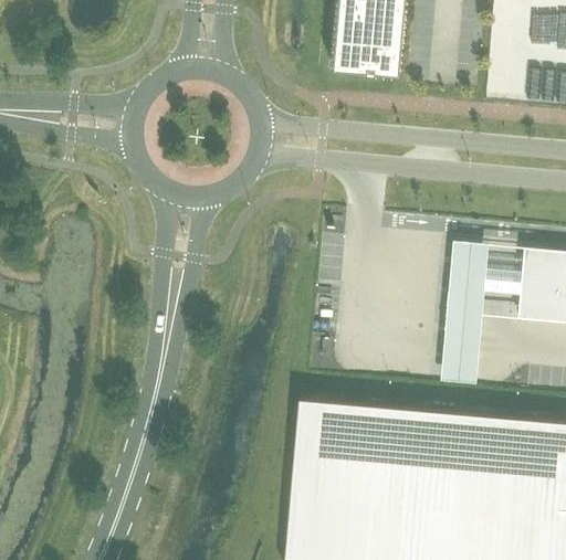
[(373,75),(397,77),(402,0),(337,0),(332,72),(365,74),(365,71),(374,71),(373,75)]
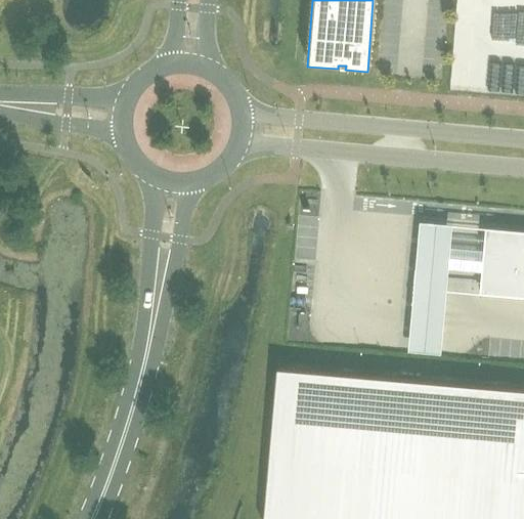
[(523,0),(475,0),(468,80),(523,85),(523,0)]
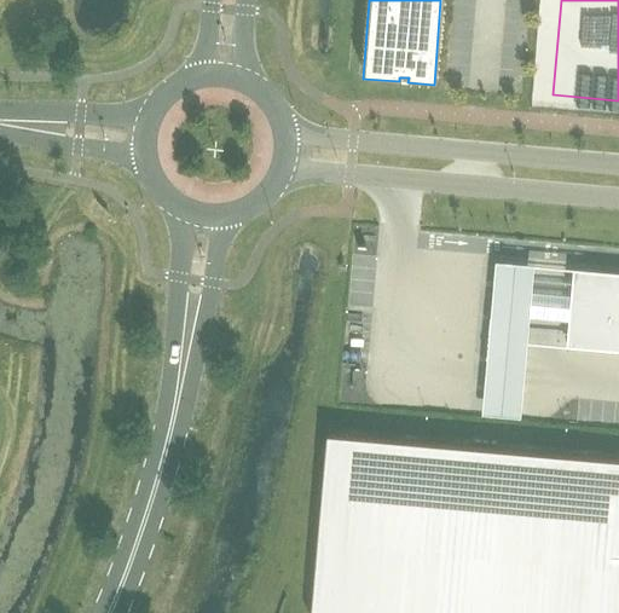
[(566,350),(573,275),(495,266),(481,418),(520,422),(526,346),(566,350)]
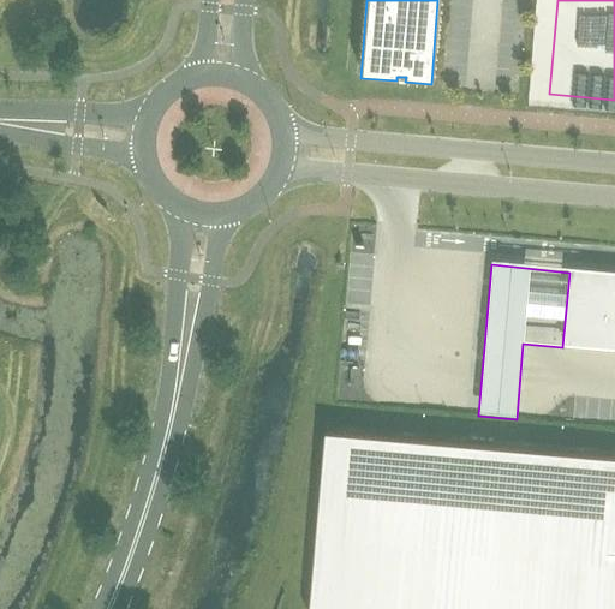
[(614,352),(614,275),(569,273),(562,347),(614,352)]
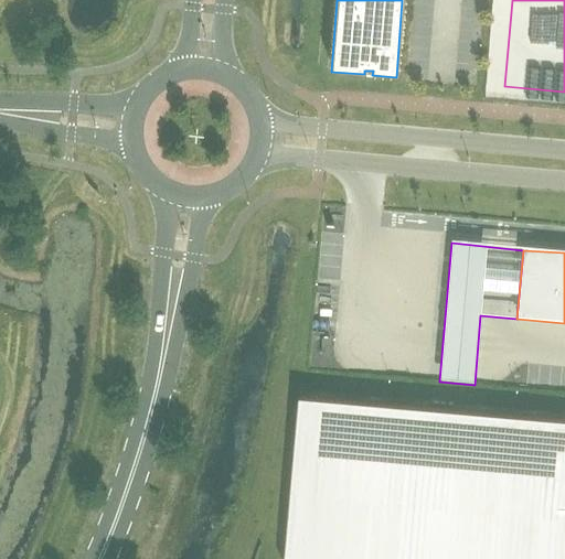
[(564,558),(564,423),(304,400),(289,558),(564,558)]
